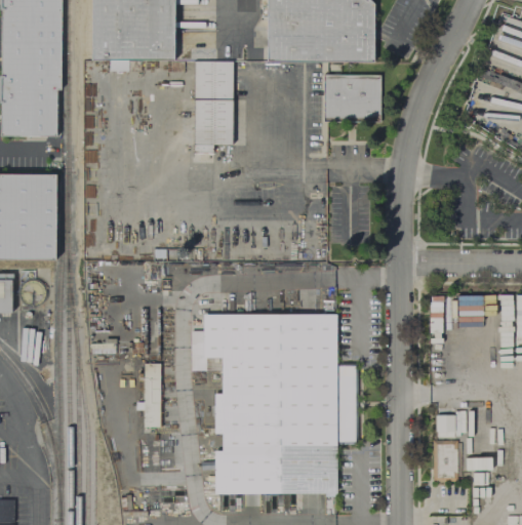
[(5,0),(4,138),(61,139),(62,0),(5,0)]
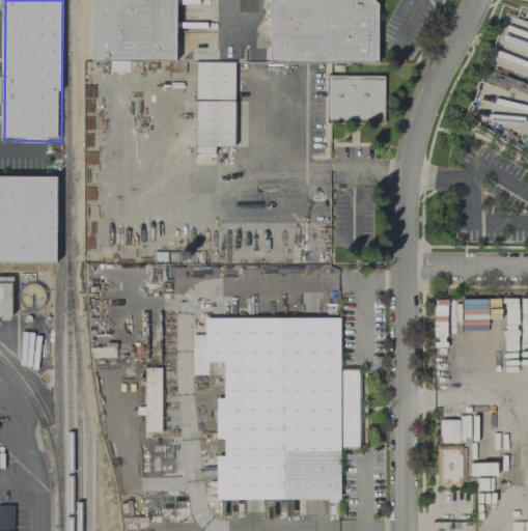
[(99,0),(179,0),(179,61),(99,61),(99,0)]
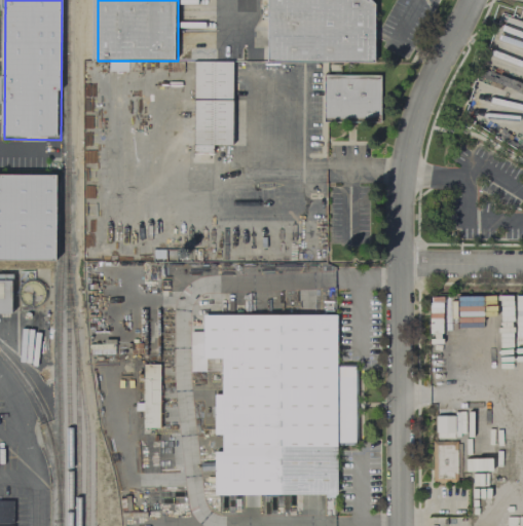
[(271,0),(271,62),(378,62),(378,6),(372,0),(271,0)]
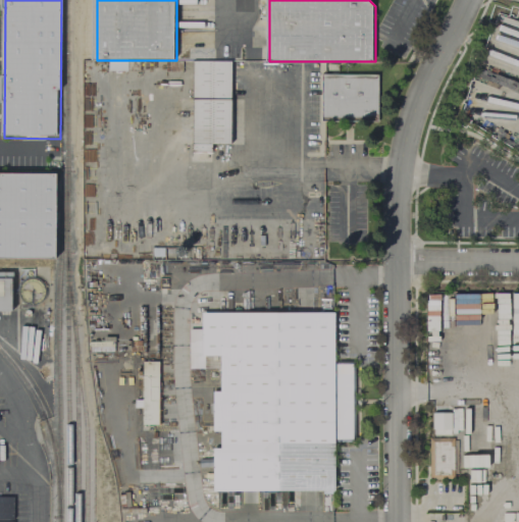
[(109,69),(128,70),(128,60),(110,59),(109,69)]
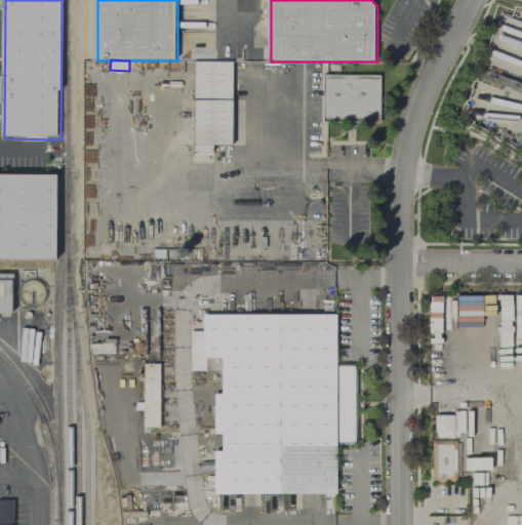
[(194,61),(233,61),(234,144),(213,144),(213,152),(195,152),(194,61)]
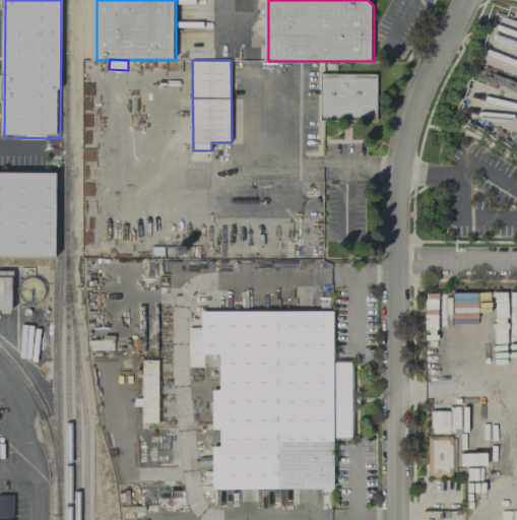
[(322,74),(377,74),(377,120),(321,120),(322,74)]
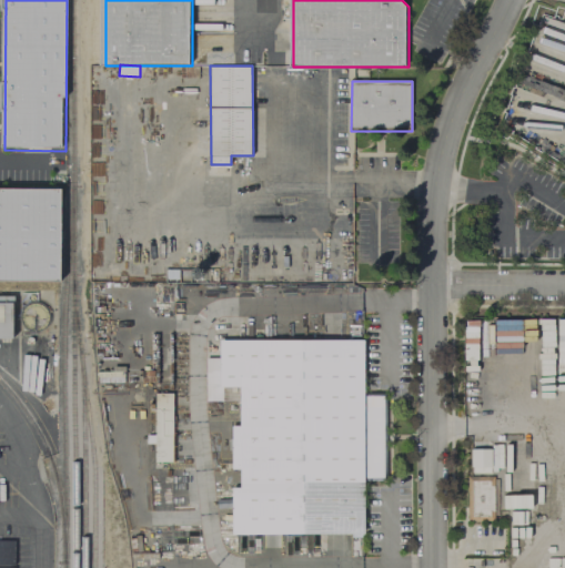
[(0,193),(0,286),(63,286),(62,193),(0,193)]
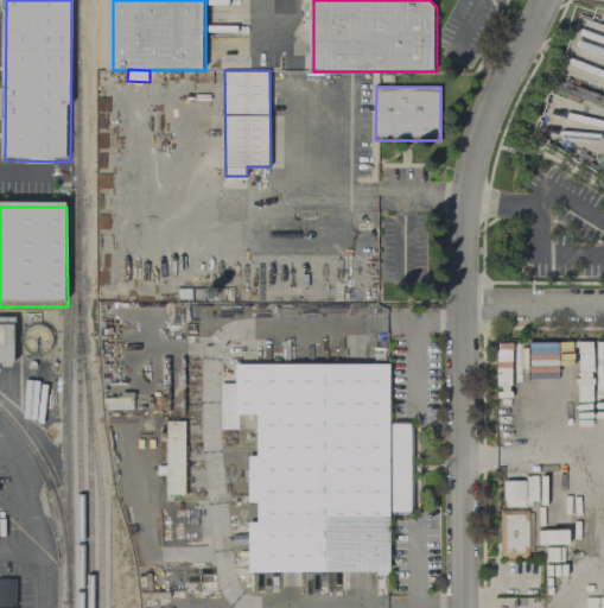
[(0,362),(14,362),(16,322),(16,317),(0,316),(0,362)]
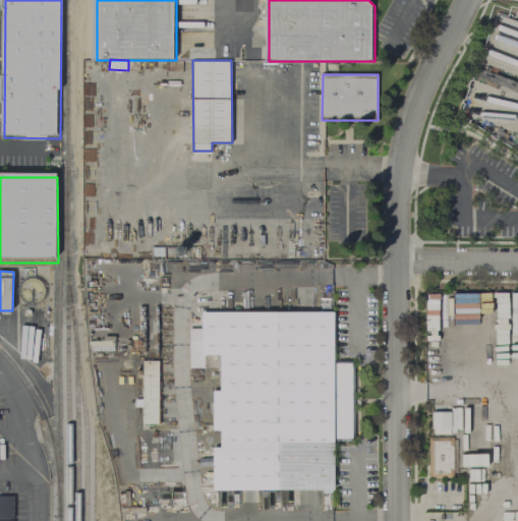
[(202,311),(334,311),(334,360),(355,360),(355,441),(334,441),(335,488),(214,488),(214,448),(221,448),(221,429),(214,429),(214,391),(220,391),(220,367),(190,367),(190,328),(202,328),(202,311)]
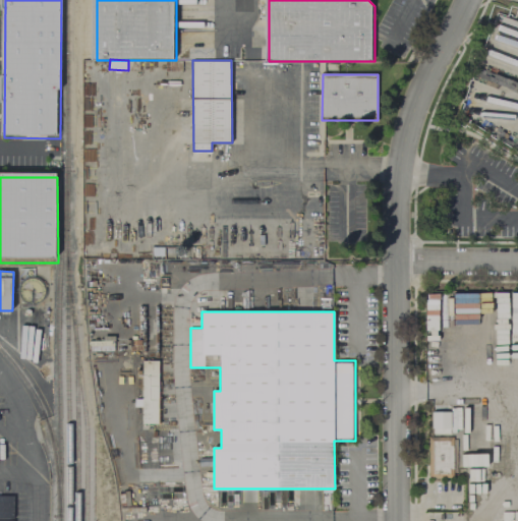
[(144,360),(160,360),(160,423),(144,423),(144,406),(135,406),(135,399),(144,399),(144,360)]
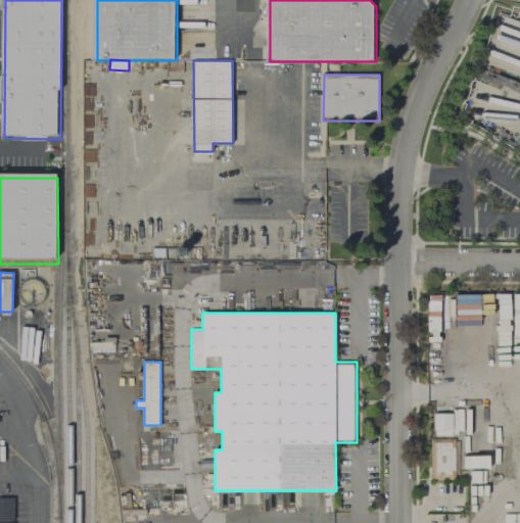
[(432,438),(456,438),(456,478),(432,478),(432,438)]
